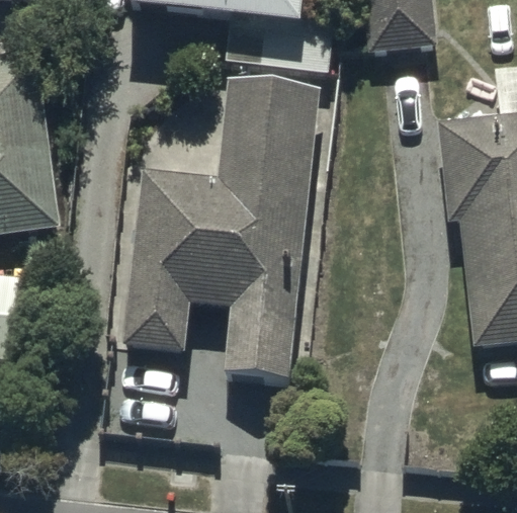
[(125,0),(125,4),(231,15),(226,62),(333,73),(338,22),(299,18),(302,0),(125,0)]
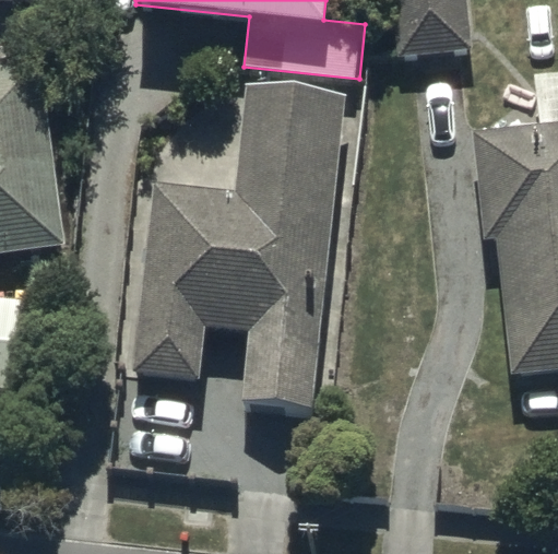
[(389,0),(394,57),(472,51),(467,0),(389,0)]
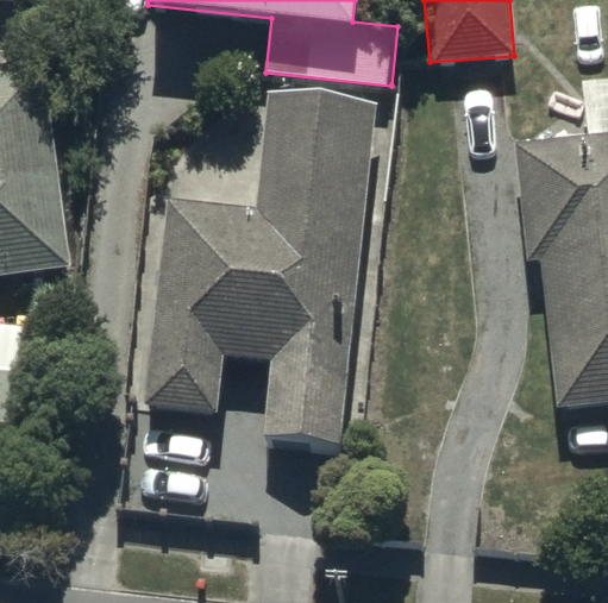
[(0,276),(71,267),(43,69),(0,75),(0,276)]
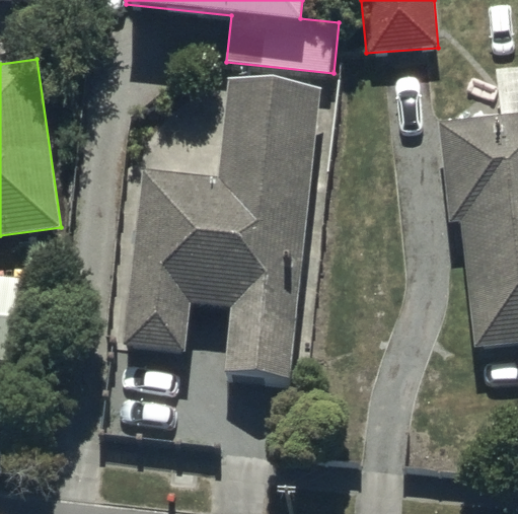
[(500,117),(439,123),(447,223),(459,222),(470,349),(517,344),(517,65),(496,68),(500,117)]
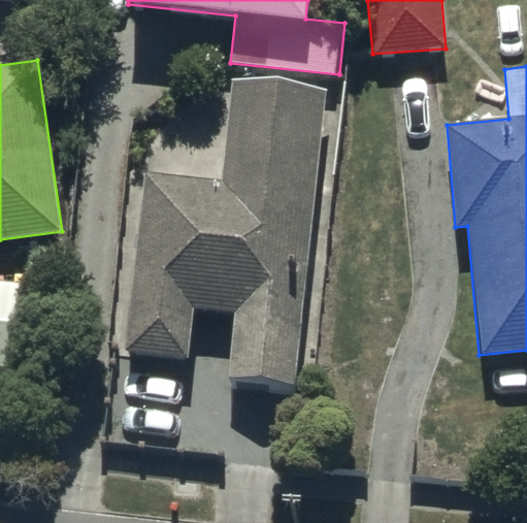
[(144,170),(126,347),(187,353),(192,302),(235,306),(228,374),(293,382),(324,89),(233,79),(223,177),(144,170)]
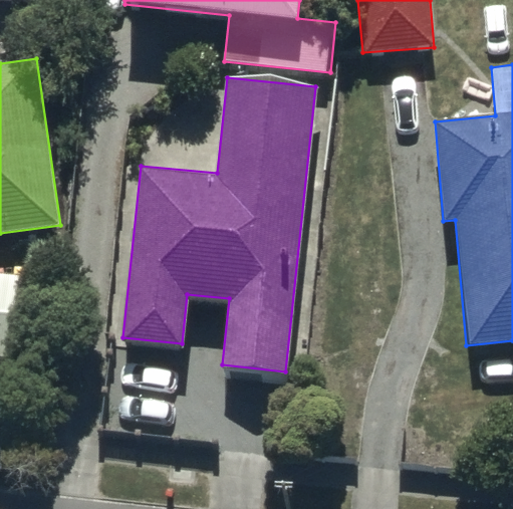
[(48,277),(0,272),(0,358),(40,362),(48,277)]
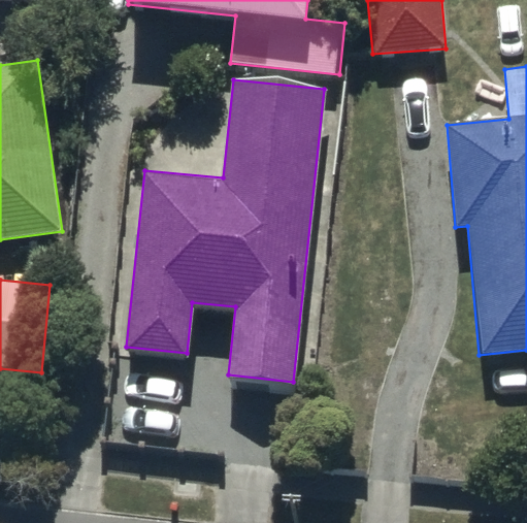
All buildings are outlined.
